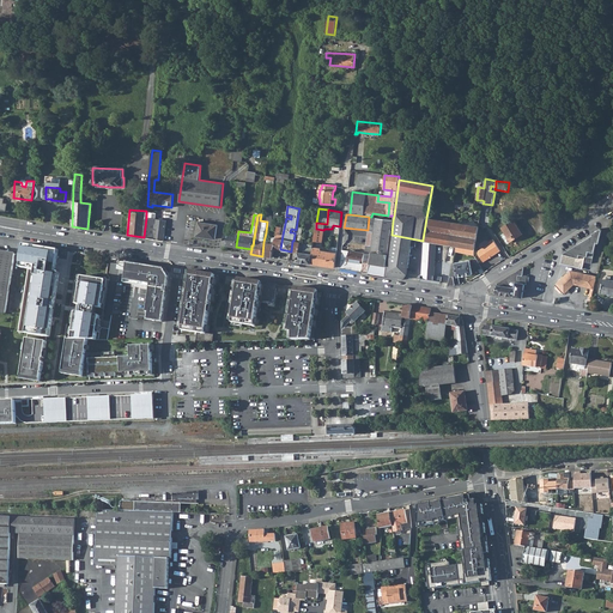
[(167,220),(146,218),(144,237),(163,241),(167,220)]
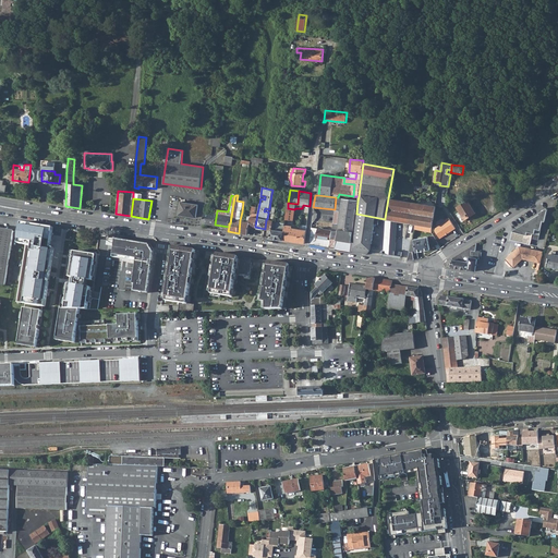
[(358,201),(342,198),(341,210),(339,225),(338,231),(337,240),(352,242),(356,214),(358,201)]
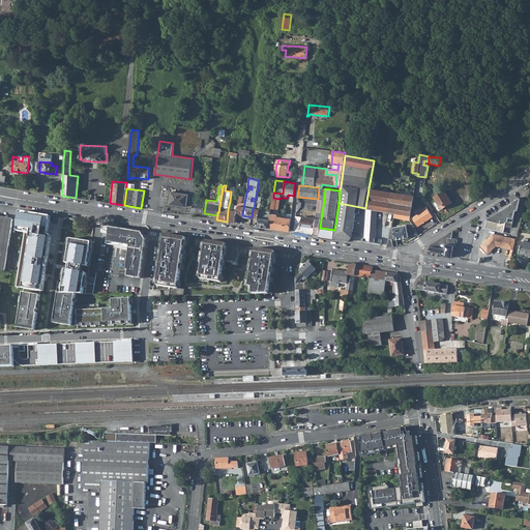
[(391,193),(369,188),(365,207),(378,209),(389,211),(391,193)]
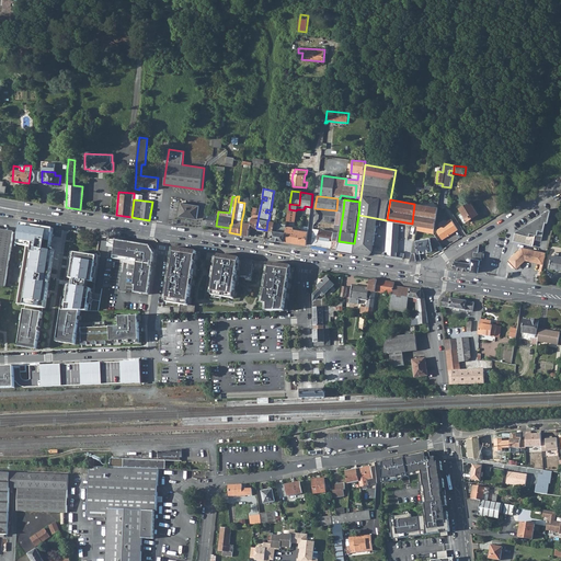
[(465,216),(468,220),(479,214),(471,202),(459,208),(465,216)]
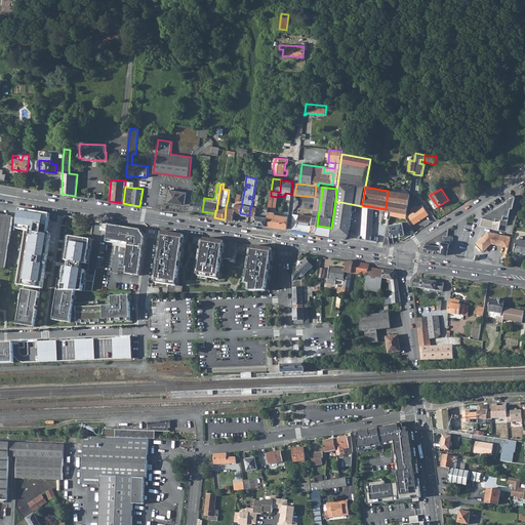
[(170,190),(168,202),(185,205),(187,193),(170,190)]
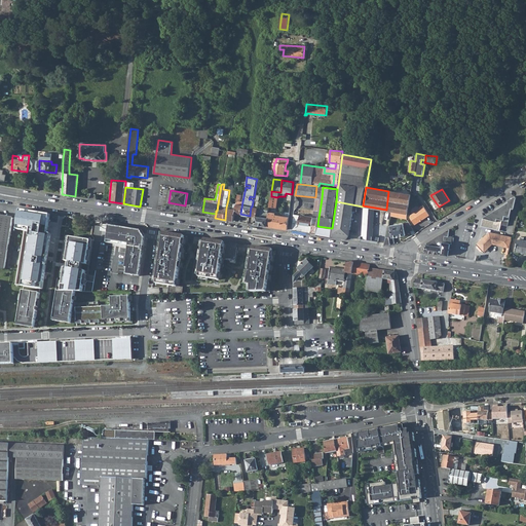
[(192,199),(191,210),(202,212),(204,198),(198,197),(199,192),(194,191),(192,199)]
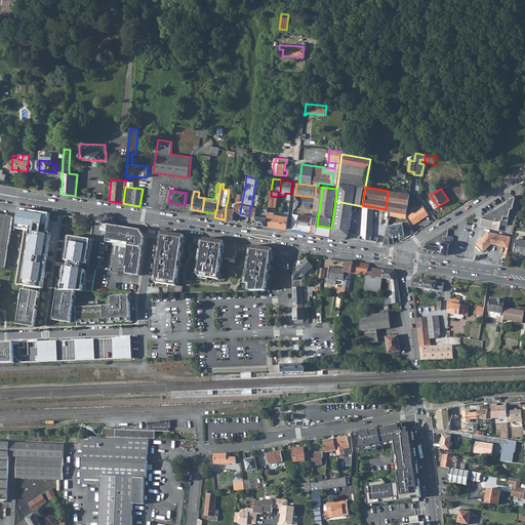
[(410,194),(388,191),(386,209),(391,210),(407,213),(410,194)]
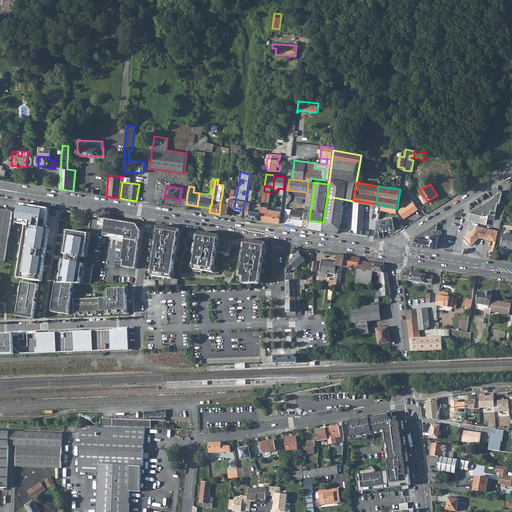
[(246,196),(245,201),(244,201),(243,210),(249,211),(250,206),(251,203),(253,191),(250,190),(249,194),(248,194),(248,196),(246,196)]
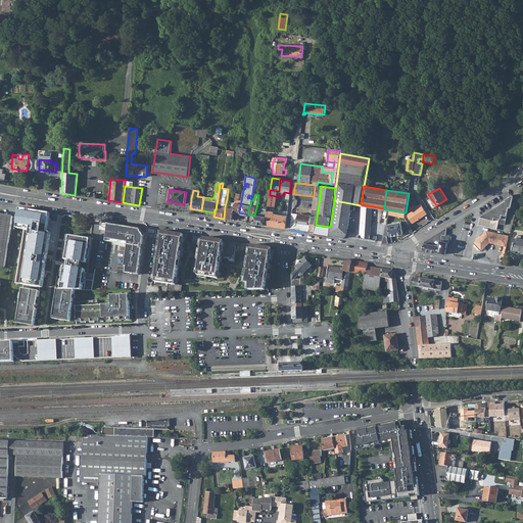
[(276,196),(270,195),(268,206),(275,206),(276,196)]
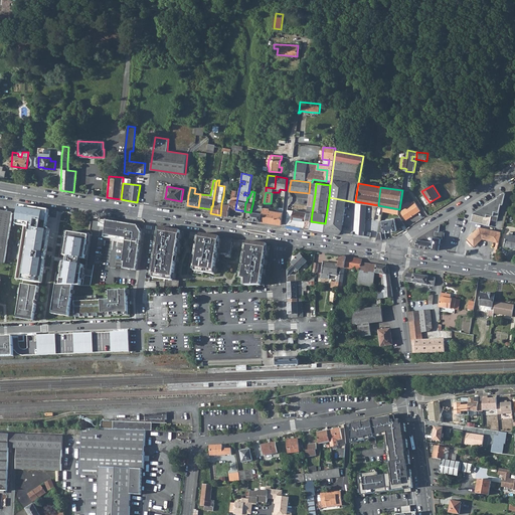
[(486,205),(474,213),(472,221),(490,225),(491,220),(498,221),(502,204),(504,204),(506,193),(505,192),(497,197),(496,199),(486,205)]
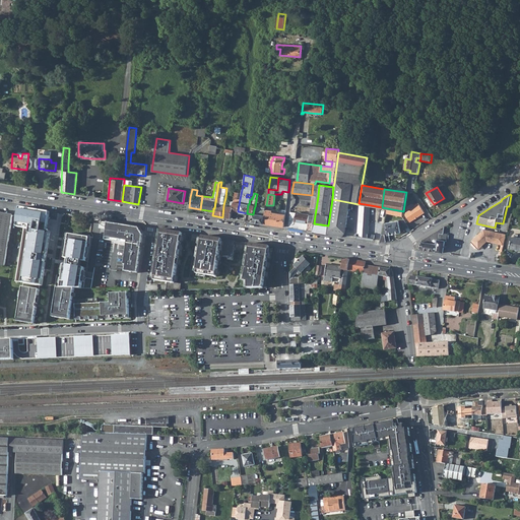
[(328,225),(327,234),(329,234),(343,237),(345,233),(349,208),(353,209),(353,203),(332,199),(328,225)]
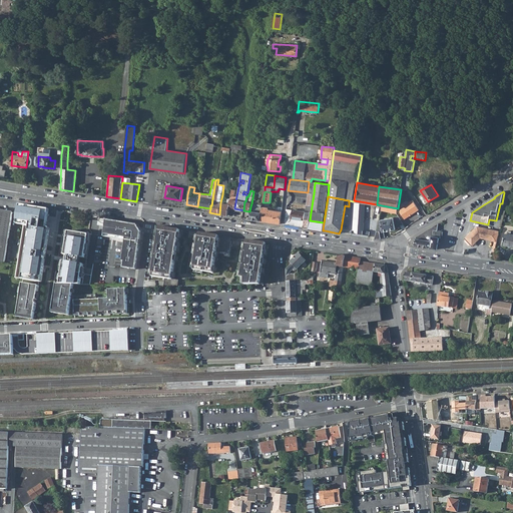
[(495,196),(483,203),(484,204),(494,198),(495,196)]
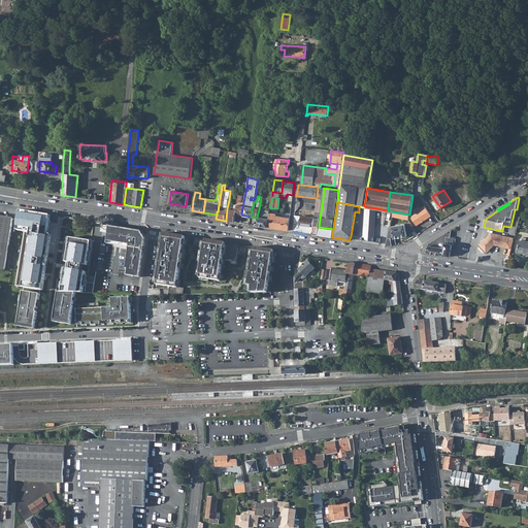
[(226,221),(234,222),(236,213),(237,205),(231,204),(230,204),(230,205),(229,209),(228,209),(227,208),(226,221)]
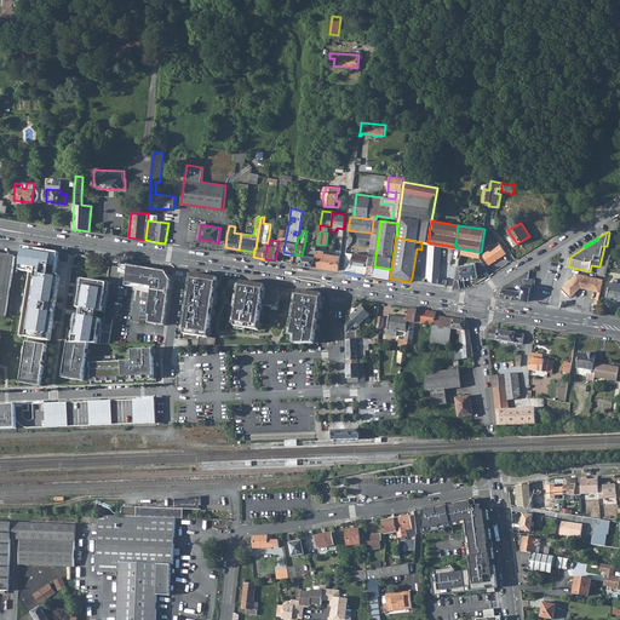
[(440,277),(442,245),(428,242),(428,244),(425,285),(438,286),(446,287),(447,280),(442,279),(442,277),(440,277)]
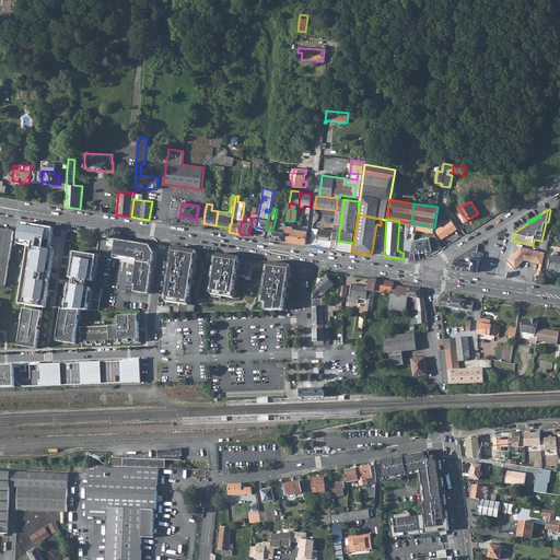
[(442,240),(457,230),(451,219),(447,221),(447,222),(438,230),(436,232),(442,240)]
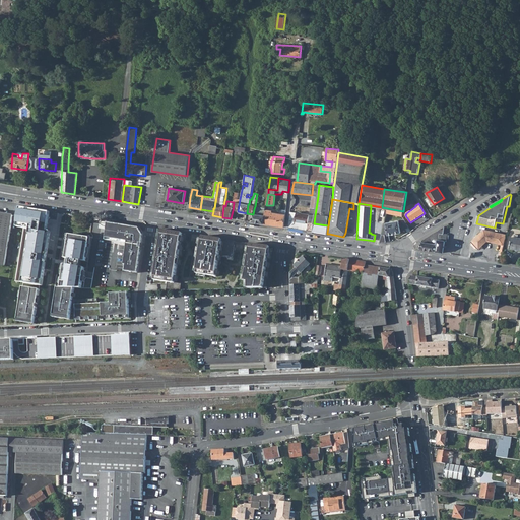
[(48,230),(47,230),(49,210),(18,205),(15,226),(27,229),(20,281),(40,283),(48,230)]
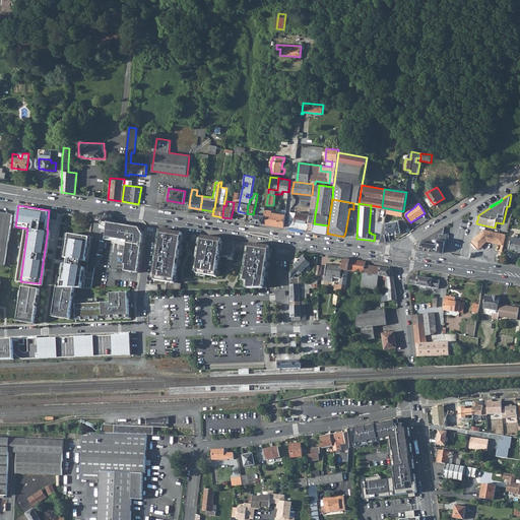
[(255,206),(254,209),(253,214),(252,221),(264,223),(266,209),(266,208),(255,206)]
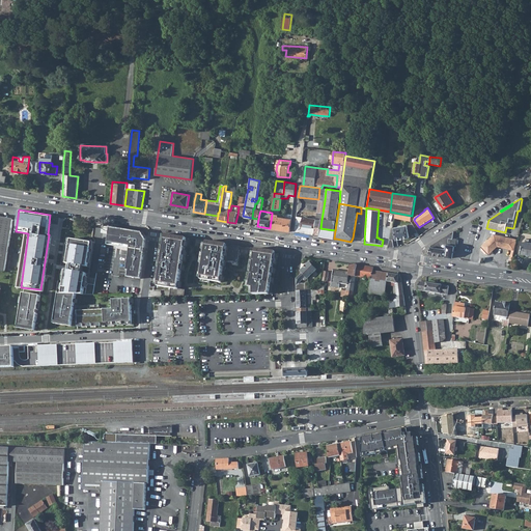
[(395,213),(395,217),(394,220),(396,221),(397,219),(411,221),(412,216),(395,213)]
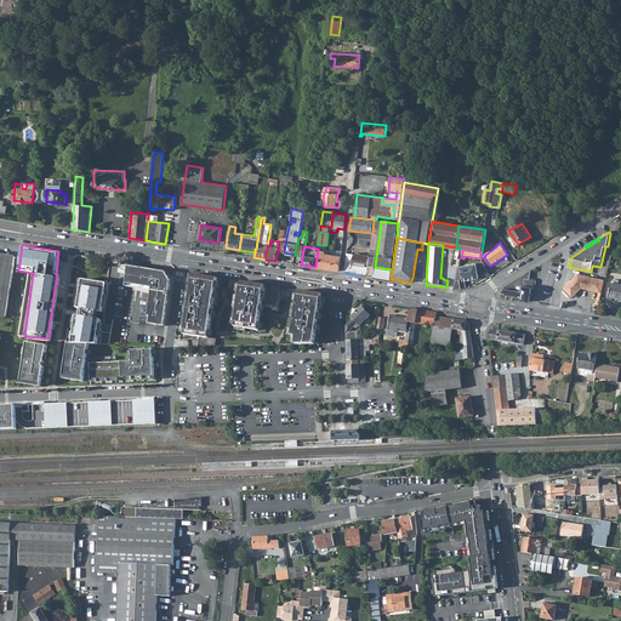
[(318,250),(315,267),(340,271),(342,256),(334,255),(325,254),(325,251),(318,250)]
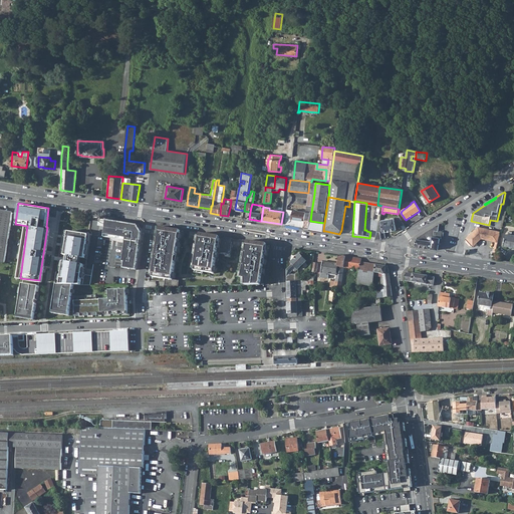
[(287,209),(285,225),(303,228),(306,212),(287,209)]
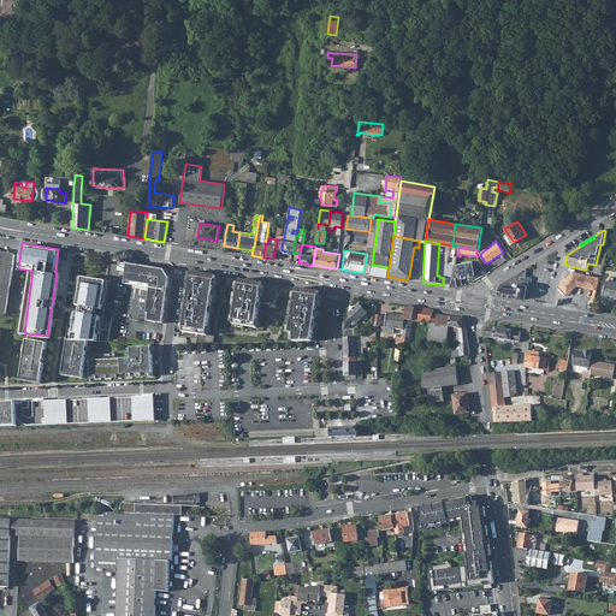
[(0,313),(6,315),(7,304),(9,302),(11,280),(16,256),(0,253),(0,313)]
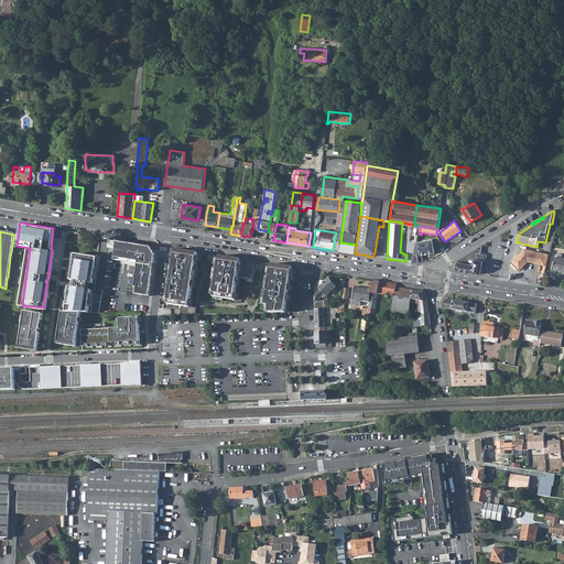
[(418,255),(419,262),(423,261),(422,255),(434,252),(432,239),(418,242),(414,255),(418,255)]
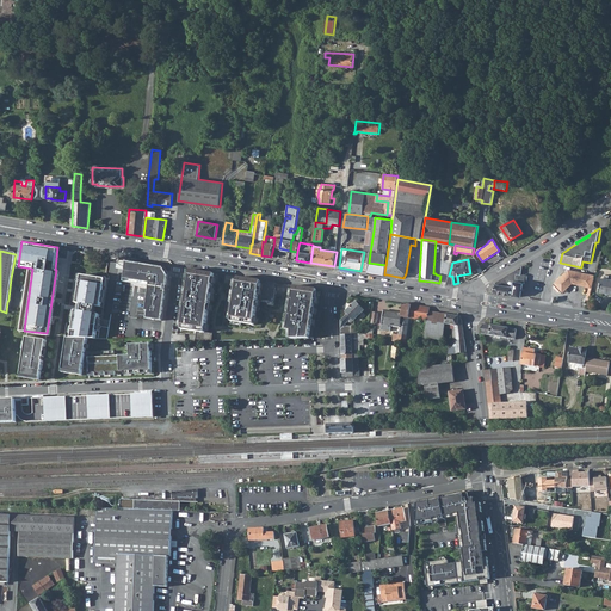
[(165,266),(128,260),(124,282),(150,285),(162,288),(162,283),(168,284),(170,275),(165,266)]
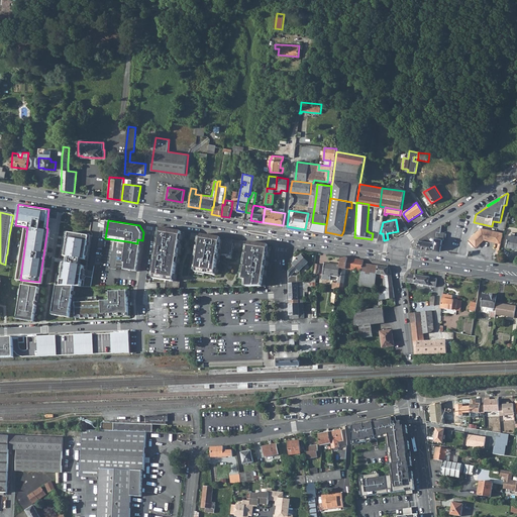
[(312,222),(311,230),(325,232),(326,224),(312,222)]
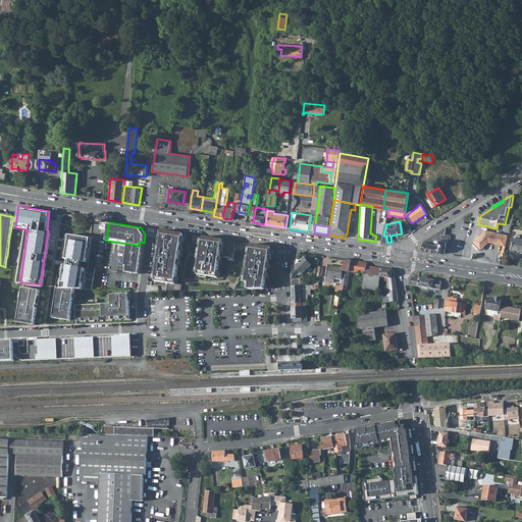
[(445,254),(447,242),(448,243),(449,236),(449,235),(447,235),(445,235),(446,227),(423,241),(422,250),(437,253),(445,254)]
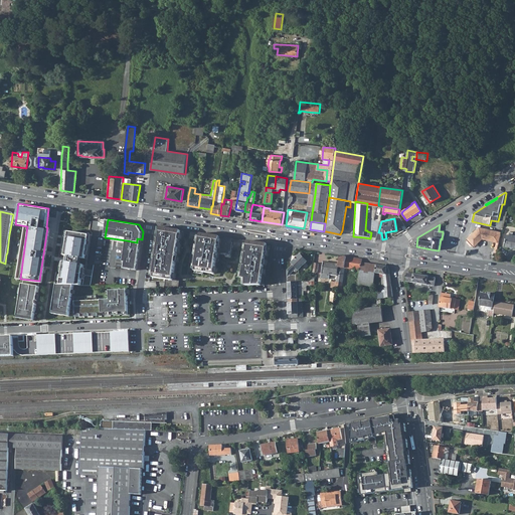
[(181,230),(159,227),(156,243),(159,244),(154,277),(167,279),(165,288),(179,288),(180,281),(173,280),(181,230)]
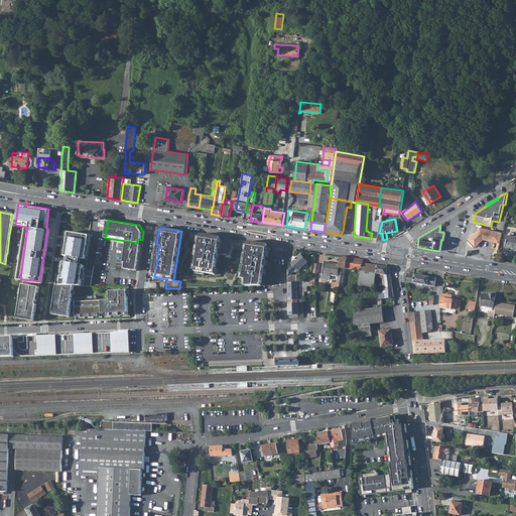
[(476,233),(468,240),(475,248),(484,240),(498,243),(495,252),(498,253),(500,244),(503,233),(481,228),(476,233)]
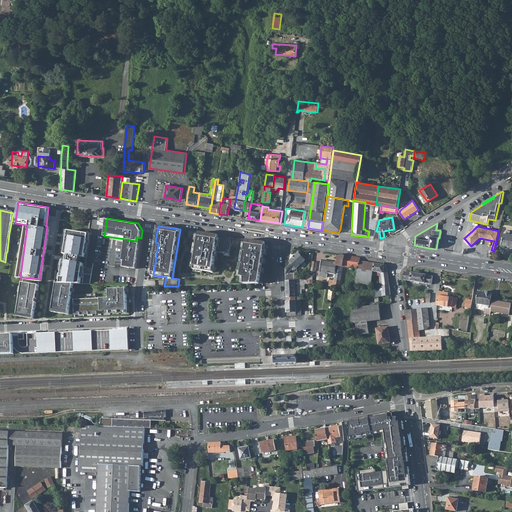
[(68,230),(59,283),(74,284),(83,284),(91,233),(68,230)]
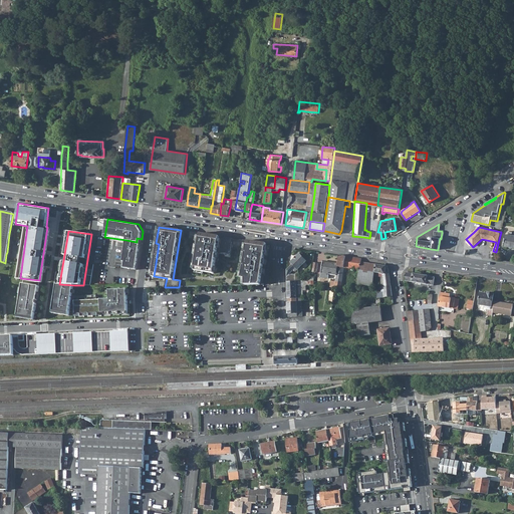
[(234,239),(191,232),(190,239),(200,240),(195,270),(214,273),(218,253),(231,255),(234,239)]
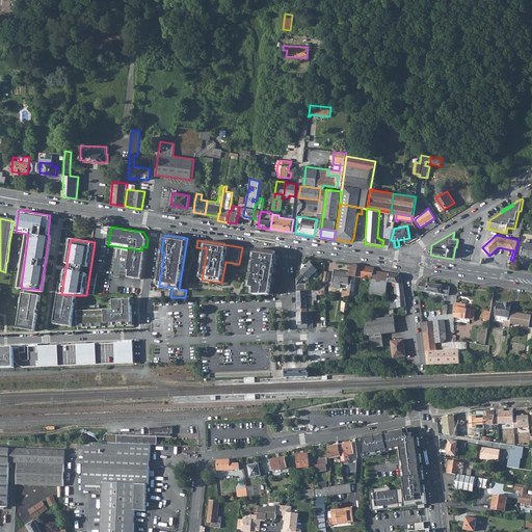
[(527,242),(525,242),(523,254),(531,255),(531,242),(529,243),(527,242)]
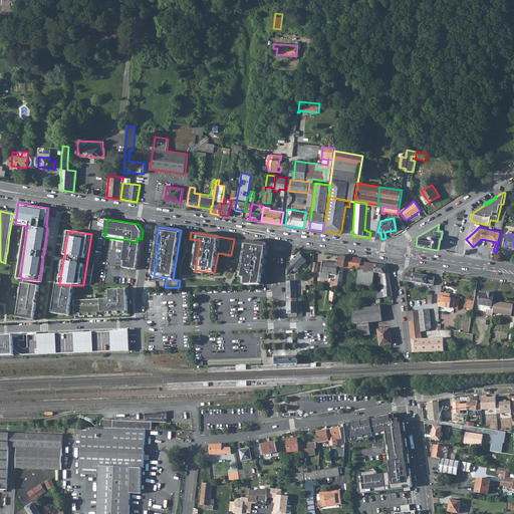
[(137,242),(126,240),(123,261),(125,262),(124,268),(138,270),(138,264),(126,262),(130,243),(141,244),(142,239),(137,238),(137,242)]
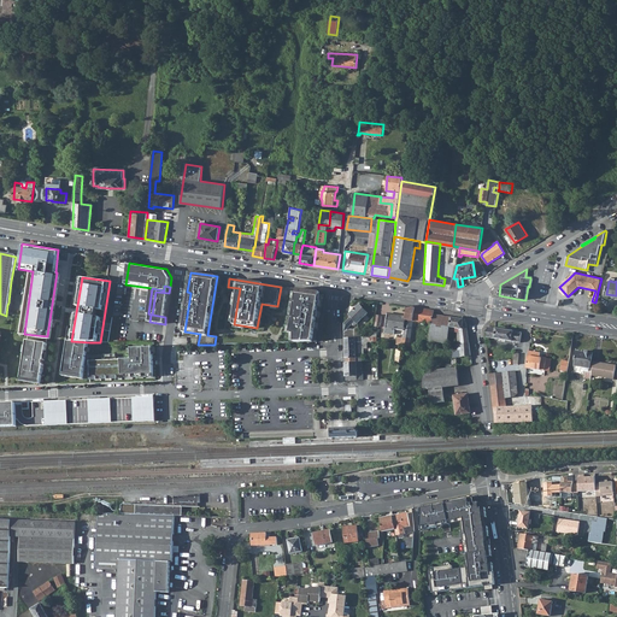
[(325,293),(304,291),(297,334),(300,335),(301,341),(310,341),(318,341),(325,293)]
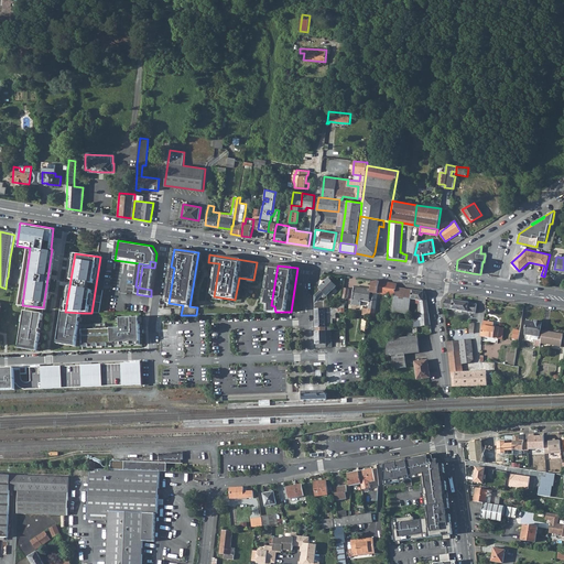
[(151,290),(154,268),(142,267),(139,288),(151,290)]
